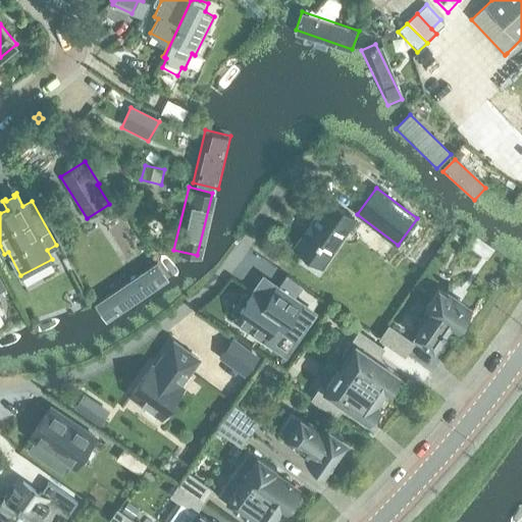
[(295,247),(322,266),(355,218),(327,199),(295,247)]
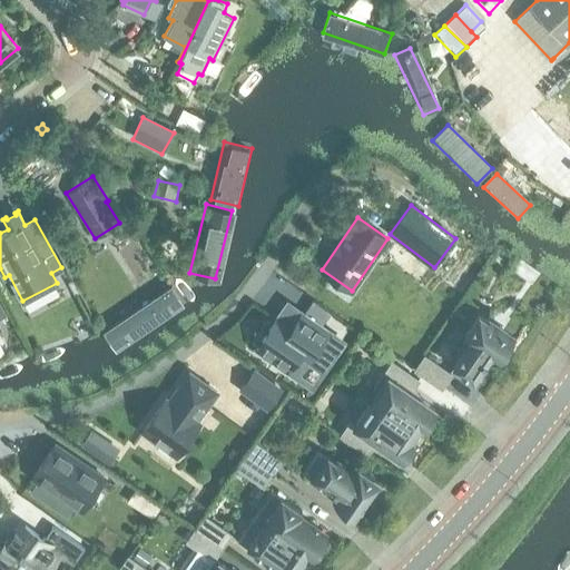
[(107,338),(119,356),(188,310),(176,292),(107,338)]
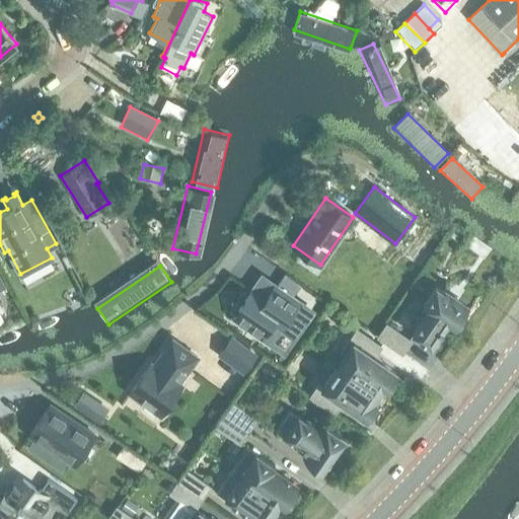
[(250,288),(230,318),(268,344),(278,328),(292,339),(312,310),(292,296),(299,285),(284,275),(276,286),(274,284),(264,298),(250,288)]
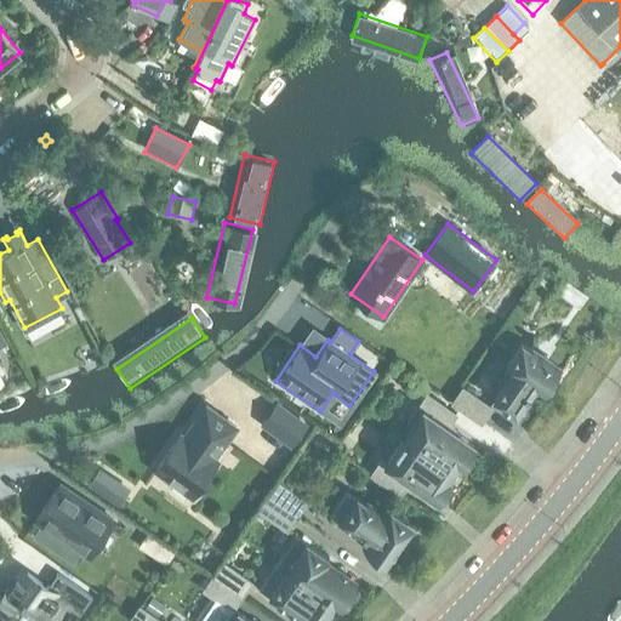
[(514,370),(495,399),(517,414),(537,386),(542,389),(558,368),(523,342),(507,365),(514,370)]
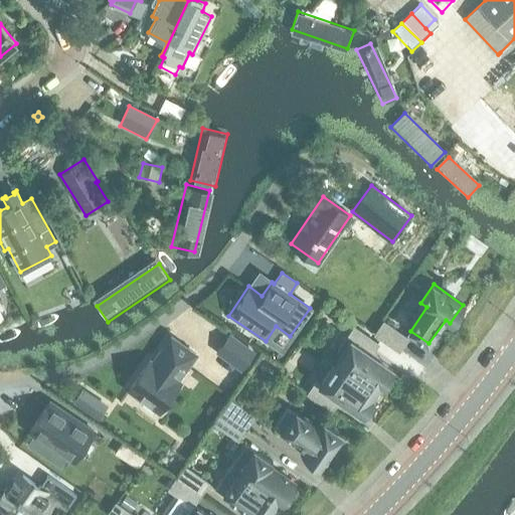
[(406,337),(383,322),(375,333),(399,349),(406,337)]
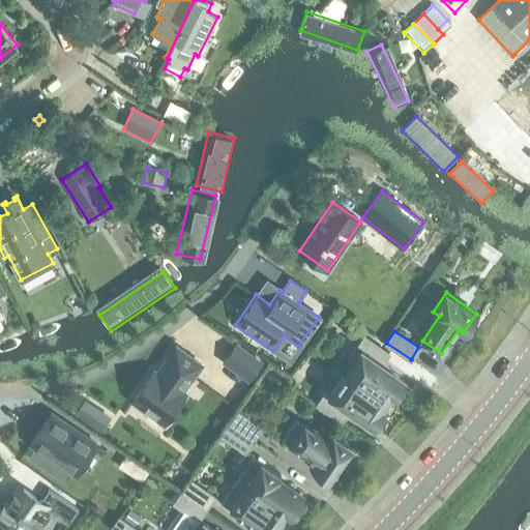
[(342,370),(386,401),(391,394),(393,395),(405,380),(382,363),(389,353),(365,335),(342,370)]
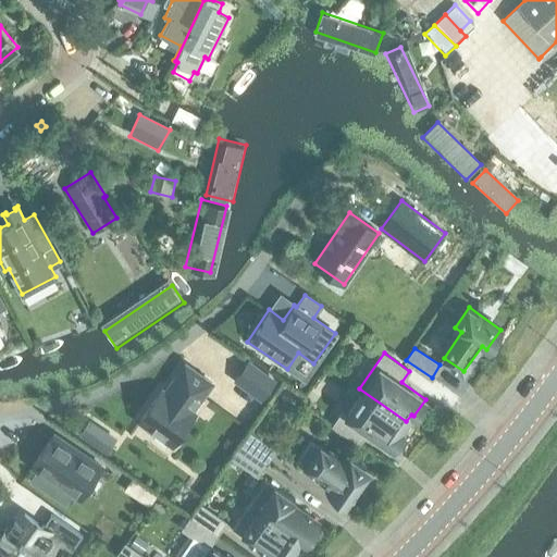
[(235,379),(261,398),(274,381),(247,361),(235,379)]
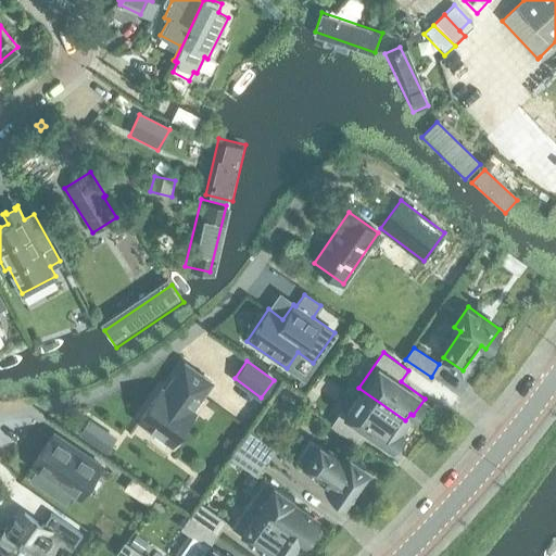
[(161,388),(138,419),(155,431),(154,432),(166,442),(167,440),(172,443),(174,440),(177,439),(182,432),(182,428),(193,412),(191,409),(211,381),(184,363),(164,390),(161,388)]
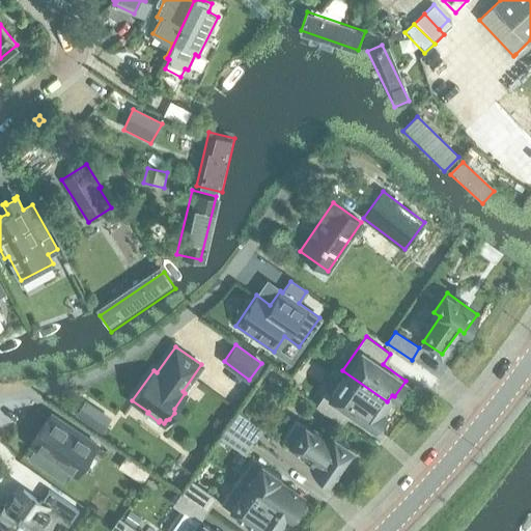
[(387,401),(342,370),(341,371),(345,374),(331,395),(327,392),(318,404),(343,421),(351,411),(373,426),(385,410),(383,409),(387,401)]
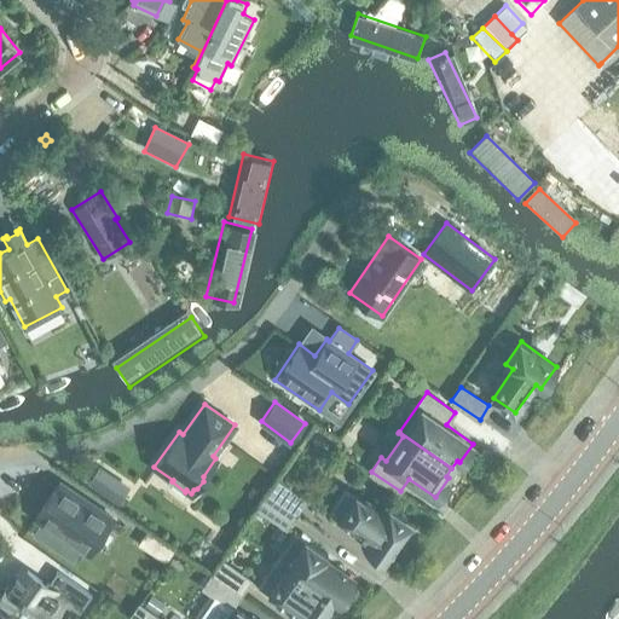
[(91,487),(109,499),(120,482),(102,470),(91,487)]
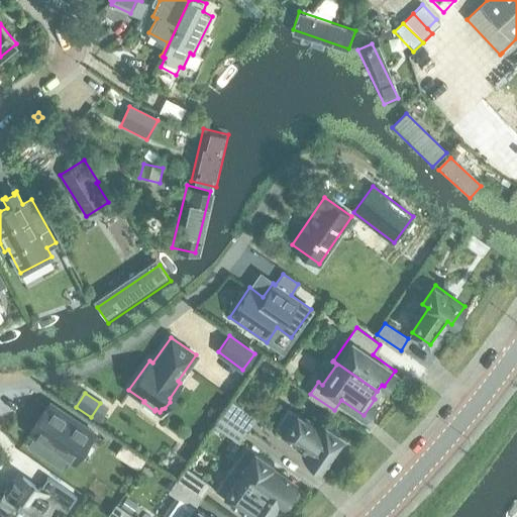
[(230,401),(223,412),(246,428),(254,417),(230,401)]
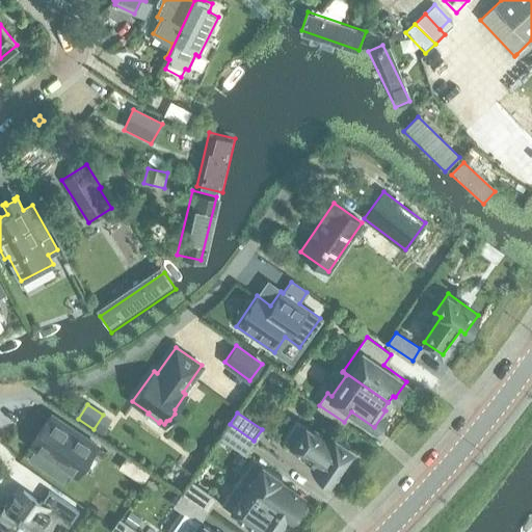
[(97,445),(51,415),(30,446),(76,476),(97,445)]
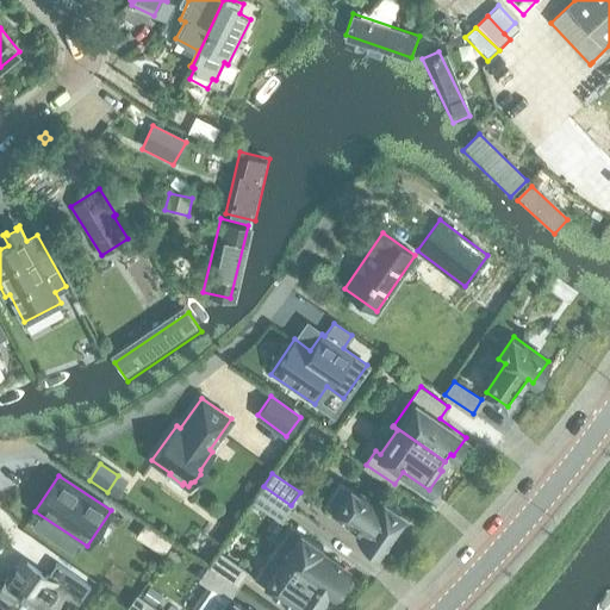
[(380,549),(404,516),(384,502),(379,509),(341,483),(325,503),(363,529),(360,535),(380,549)]
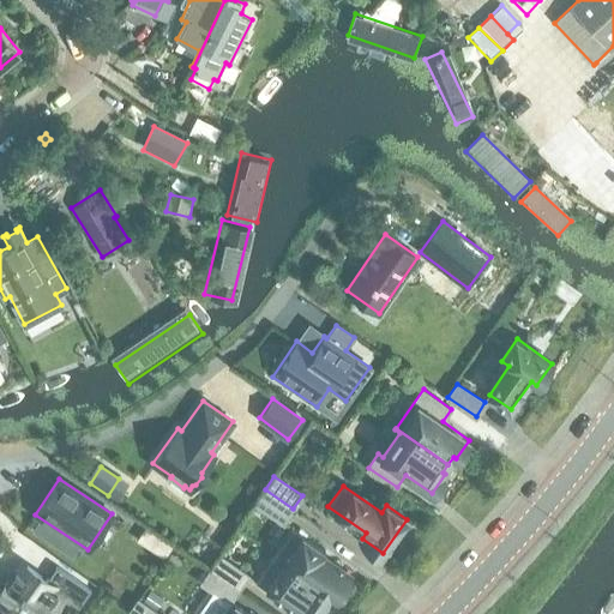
[(256,504),(283,523),(293,509),(265,489),(256,504)]
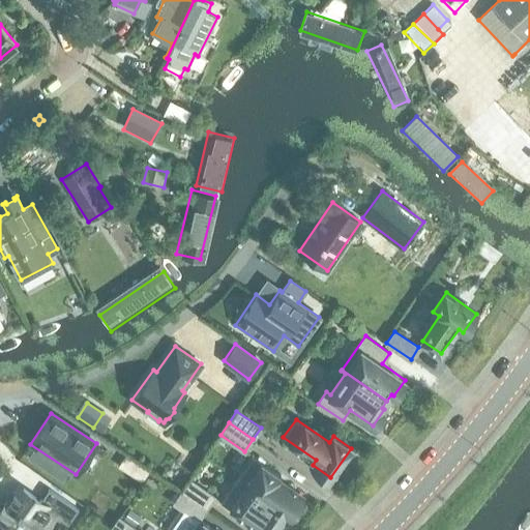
[(253,455),(237,478),(290,516),(302,497),(277,479),(282,475),(253,455)]
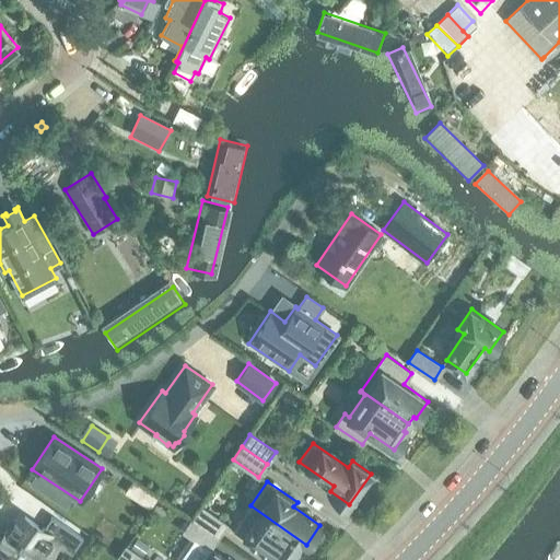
[(251,505),(233,529),(277,559),(292,559),(294,559),(295,559),(296,559),(296,558),(298,557),(299,556),(299,555),(299,553),(300,552),(300,551),(300,550),(299,549),(299,548),(302,543),(306,545),(251,505)]
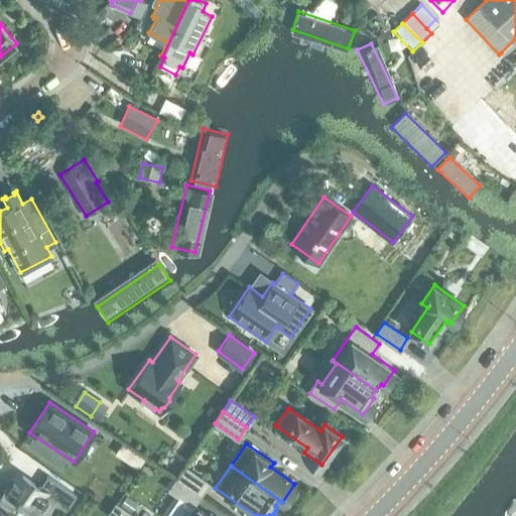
[(184,467),(177,478),(201,494),(209,484),(184,467)]
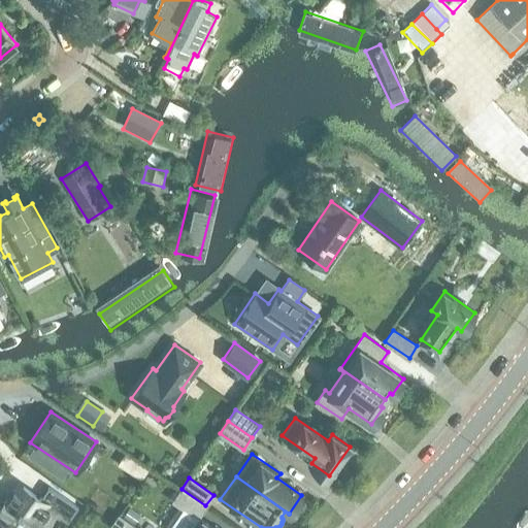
[(68,522),(78,506),(48,487),(40,498),(18,483),(0,507),(0,527),(43,527),(55,513),(68,522)]
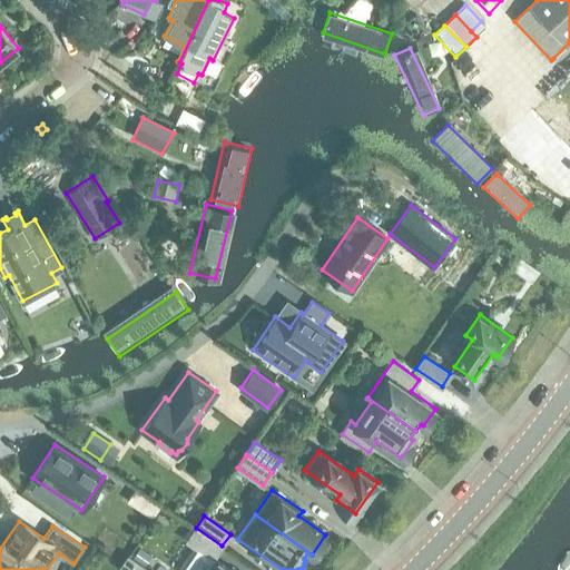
[(199,549),(214,559),(222,546),(196,528),(187,540),(199,549)]
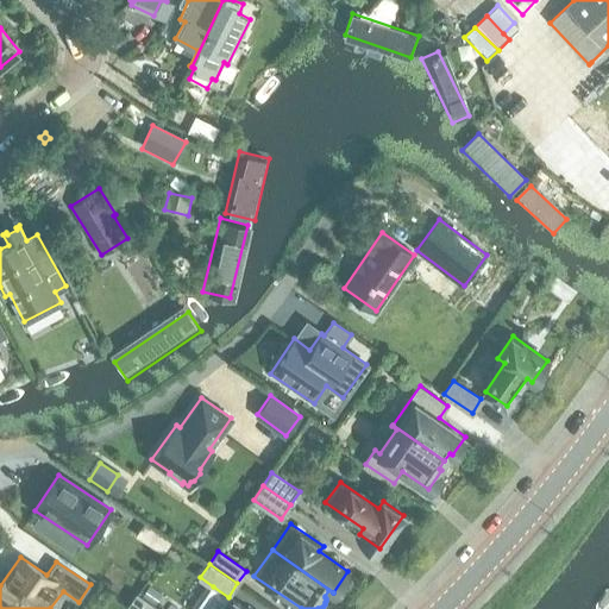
[(213,586),(196,608),(245,608),(228,597),(213,586)]
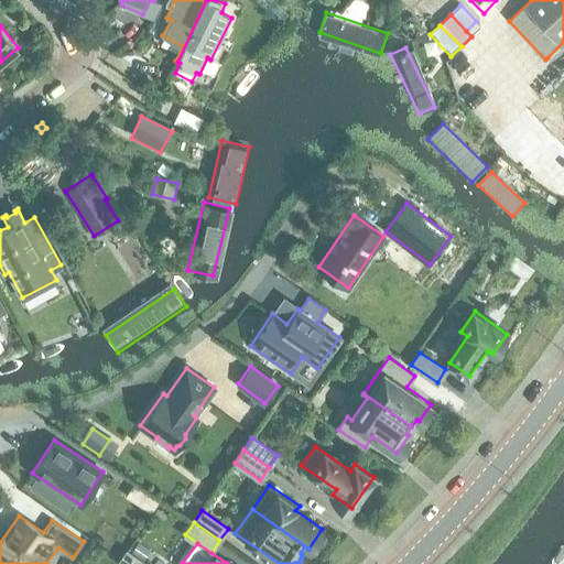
[(145,563),(127,551),(119,562),(122,563),(145,563)]
